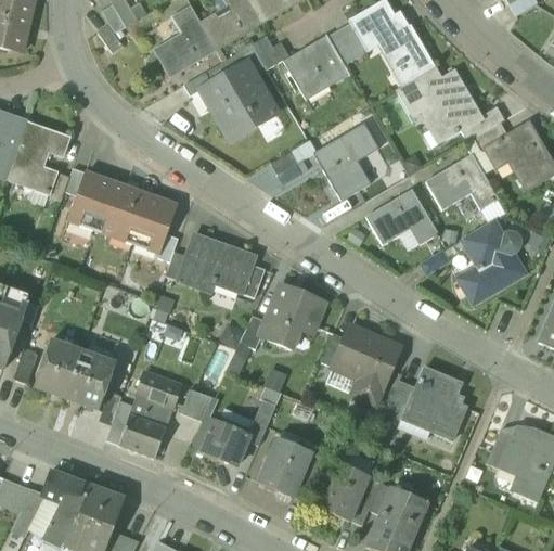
[(0,0),(0,46),(22,51),(33,0),(0,0)]
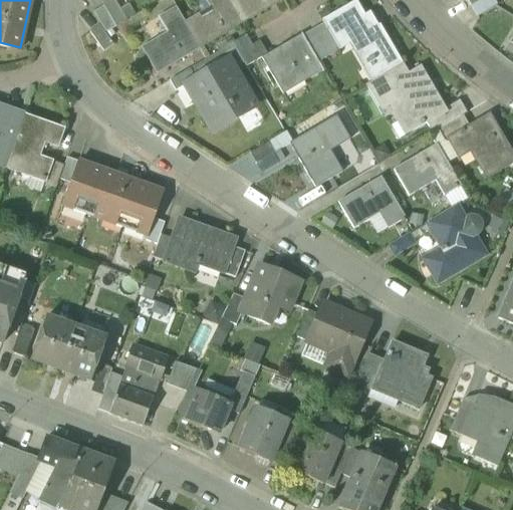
[(127,17),(117,0),(102,0),(104,3),(116,23),(127,17)]
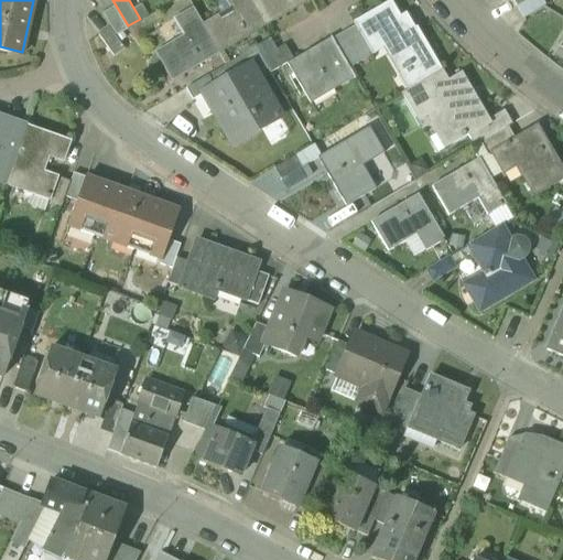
[(250,30),(266,22),(252,0),(230,0),(233,4),(222,10),(203,22),(219,51),(251,32),(250,30)]
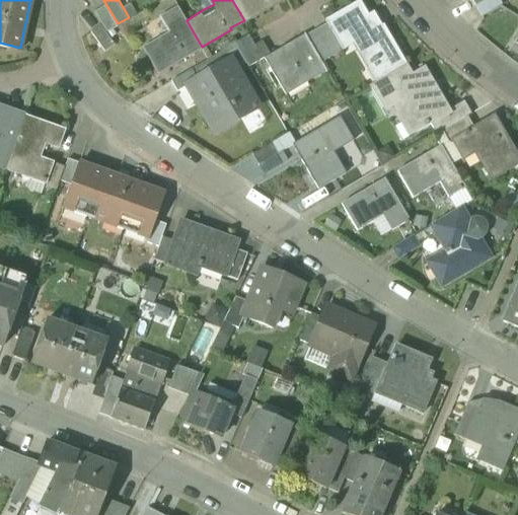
[(214,4),(212,0),(198,0),(204,9),(214,4)]
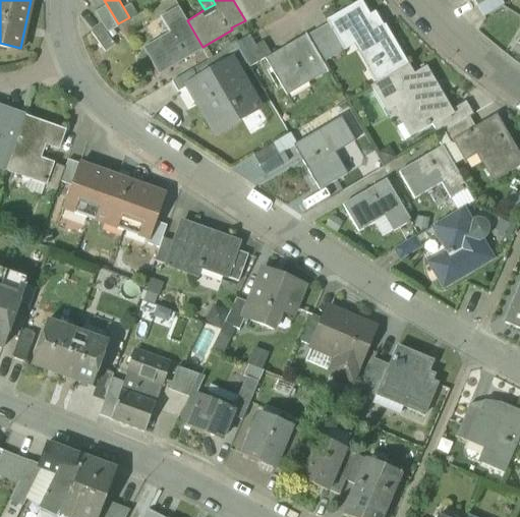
[(273,3),(278,0),(233,0),(245,20),(246,21),(274,5),(273,3)]
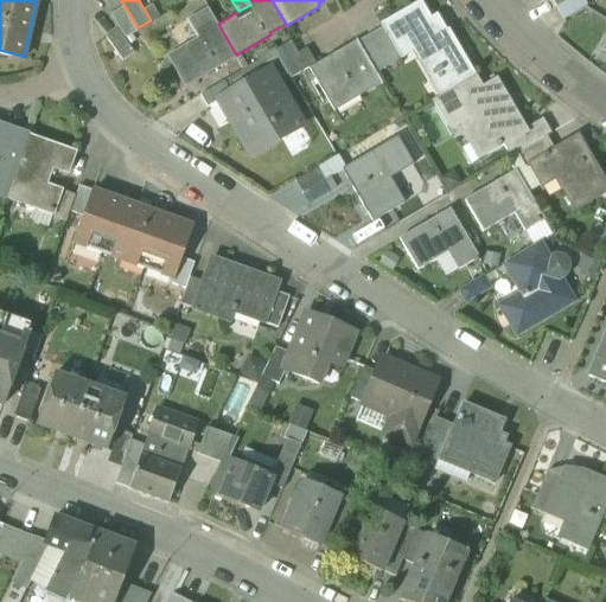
[(421,46),(446,90),(474,74),(447,27),(440,31),(431,14),(422,0),(419,0),(382,23),(386,30),(402,57),(413,51),(421,46)]
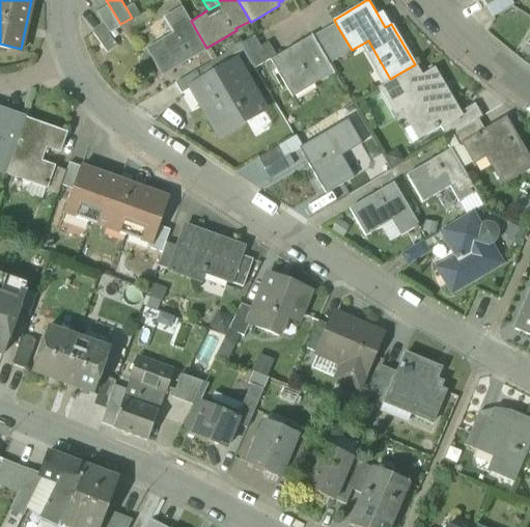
[(514,1),(513,0),(495,0),(487,4),(493,15),(514,1)]
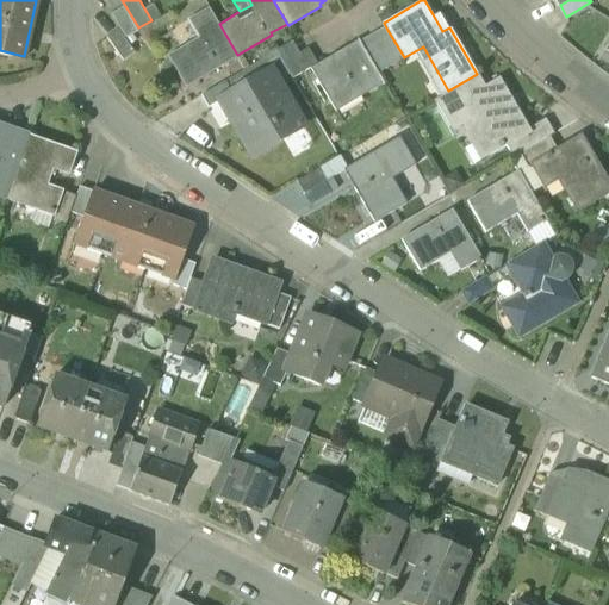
[(126,35),(138,27),(124,4),(112,11),(126,35)]
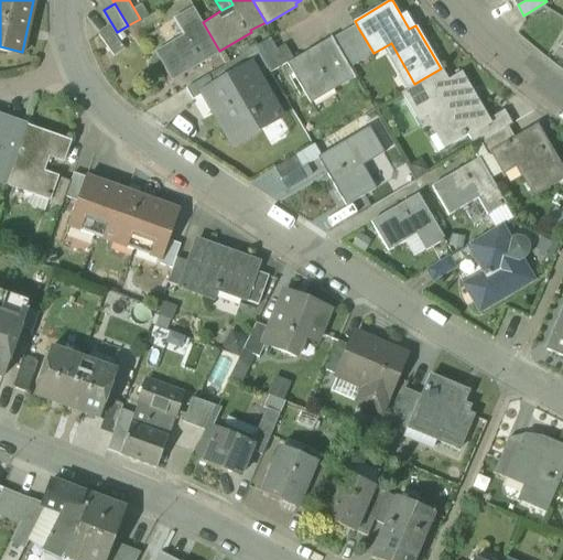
[(209,56),(219,51),(203,22),(193,6),(176,15),(186,32),(155,50),(173,78),(204,60),(203,58),(208,55),(209,56)]
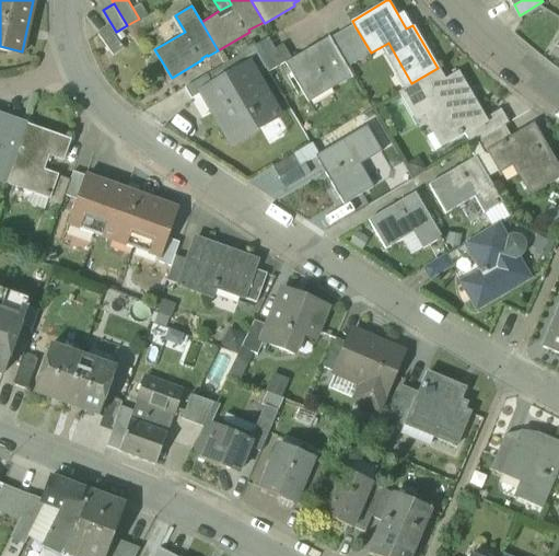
[(404,9),(397,13),(406,29),(412,25),(404,9)]
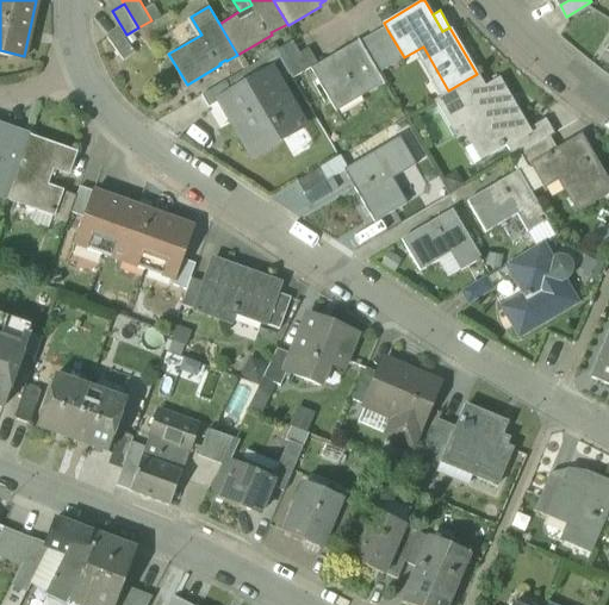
[(271,32),(272,35),(289,25),(287,24),(271,32)]
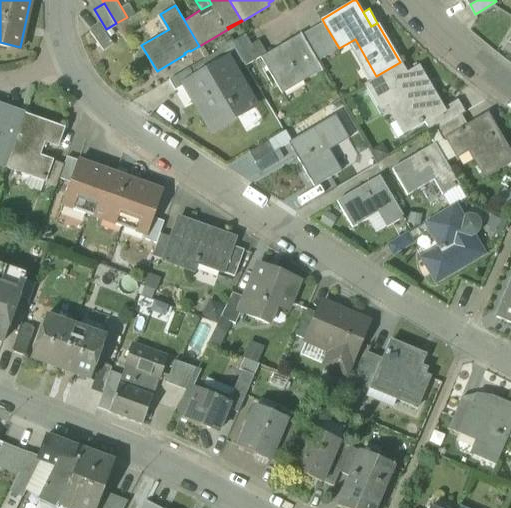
[(90,29),(104,48),(114,41),(100,22),(90,29)]
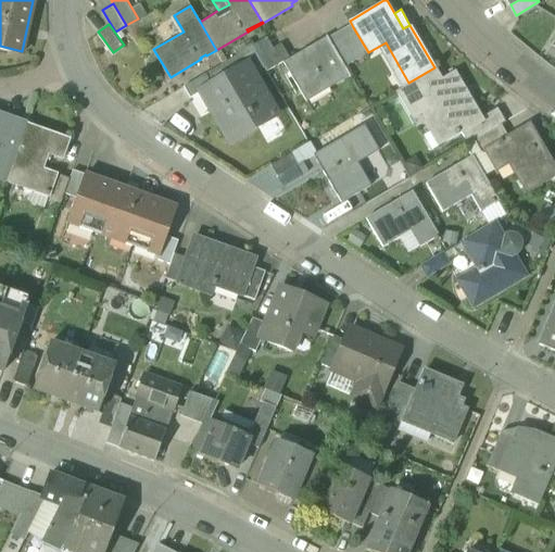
[(331,40),(347,66),(368,52),(353,27),(331,40)]
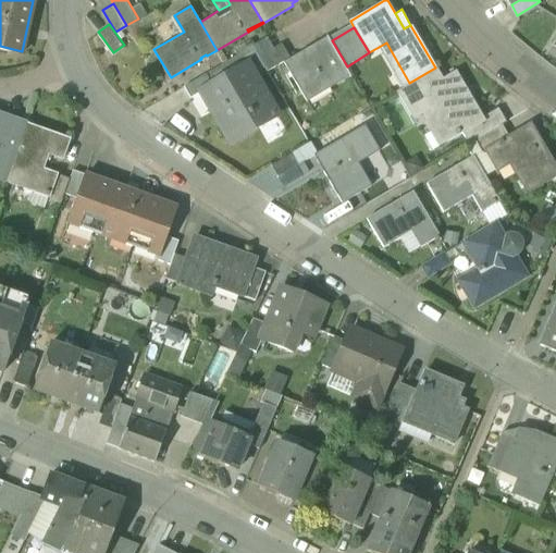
[(285,62),(309,102),(353,76),(347,66),(332,40),(329,36),(285,62)]
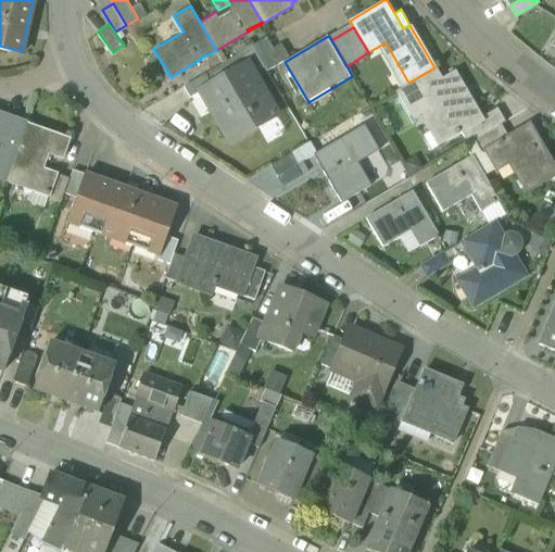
[(260,55),(267,70),(290,55),(288,53),(281,42),(260,55)]
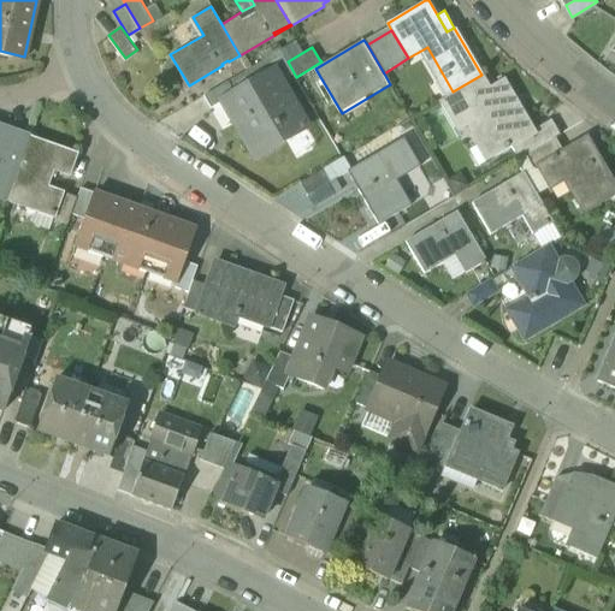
[(427,47),(419,52),(444,96),(453,92),(427,47)]
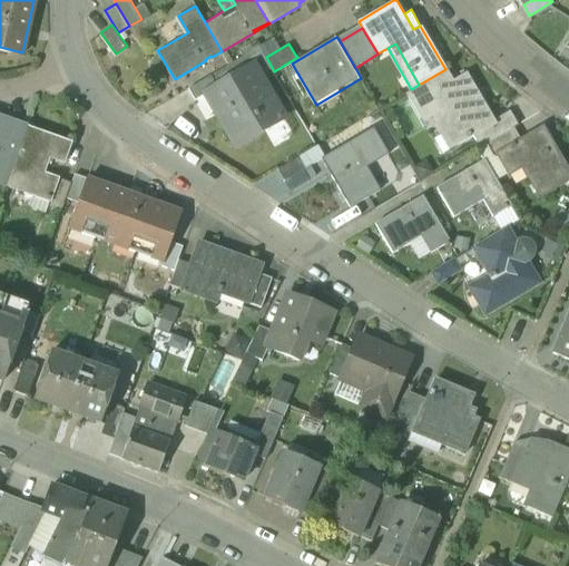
[(217,109),(237,144),(285,115),(254,64),(218,85),(208,90),(219,109),(217,109)]
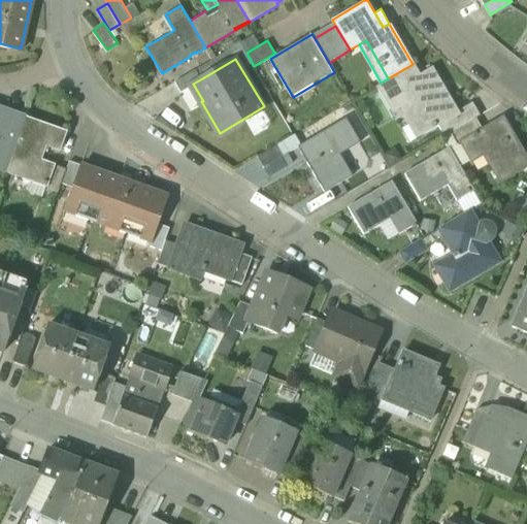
[(390,107),(406,98),(399,87),(420,75),(413,64),(388,78),(381,83),(376,85),(390,107)]
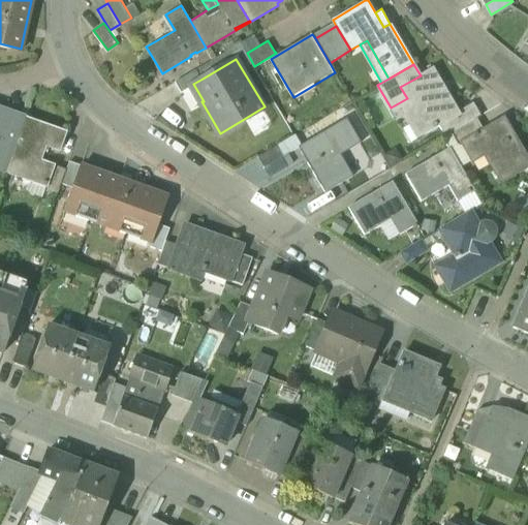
[(176,80),(182,90),(191,85),(193,84),(203,79),(196,67),(176,80)]
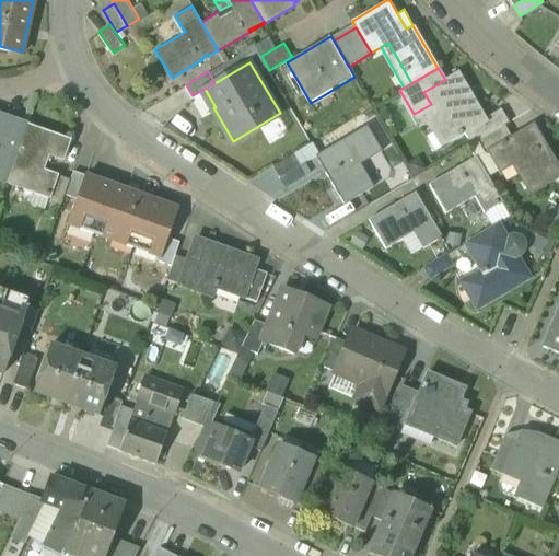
[(458,71),(445,80),(423,92),(431,104),(452,139),(465,131),(486,119),(485,117),(472,93),(467,95),(464,88),(467,85),(458,71)]
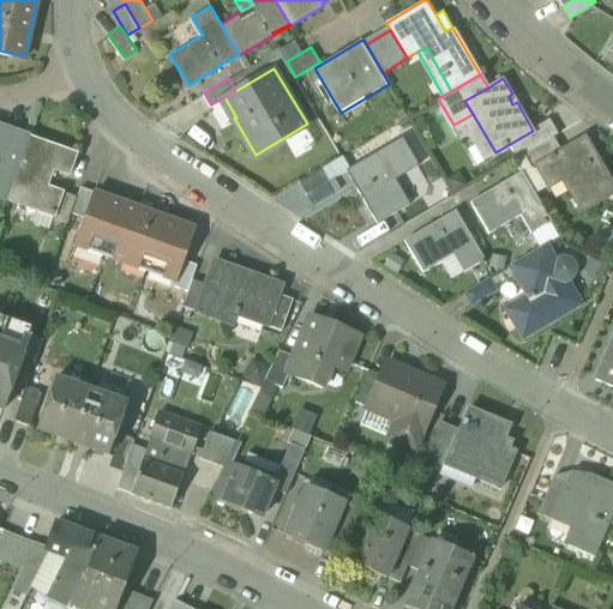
[(222,98),(234,118),(236,118),(224,97),(222,98)]
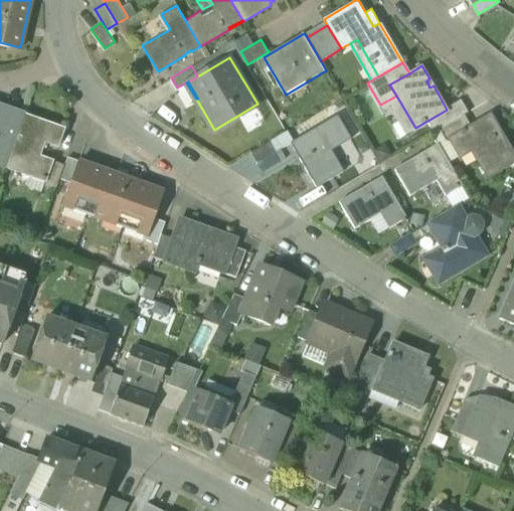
[(434,131),(439,128),(465,113),(468,112),(460,99),(446,108),(447,110),(427,121),(434,131)]
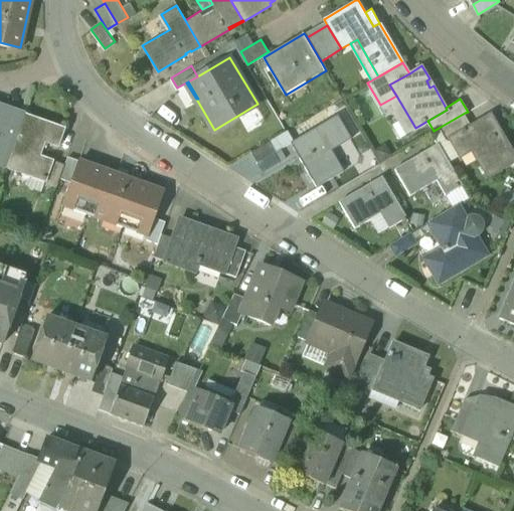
[(0,163),(6,165),(25,113),(0,104),(0,163)]
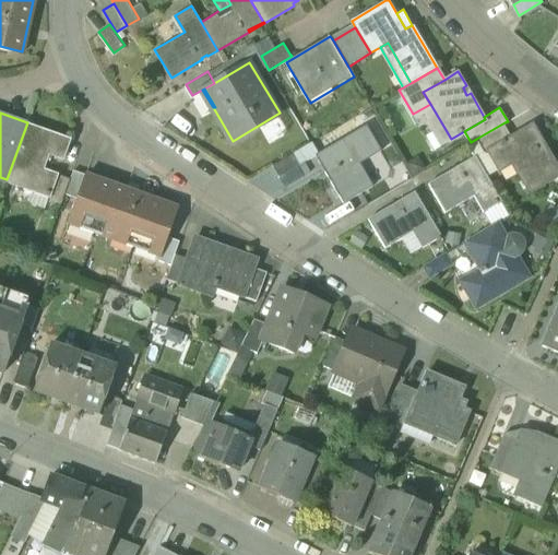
[(70,138),(27,122),(7,179),(32,189),(50,196),(58,173),(44,168),(49,152),(63,157),(70,138)]
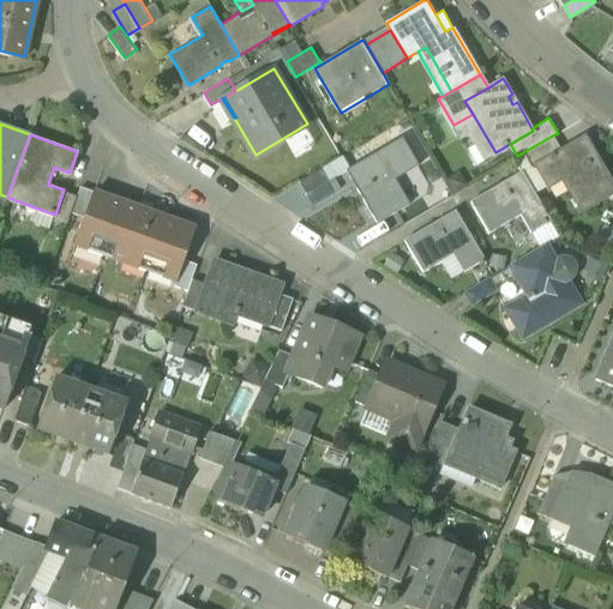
[(562,146),(554,134),(523,152),(532,167),(536,164),(535,162),(562,146)]
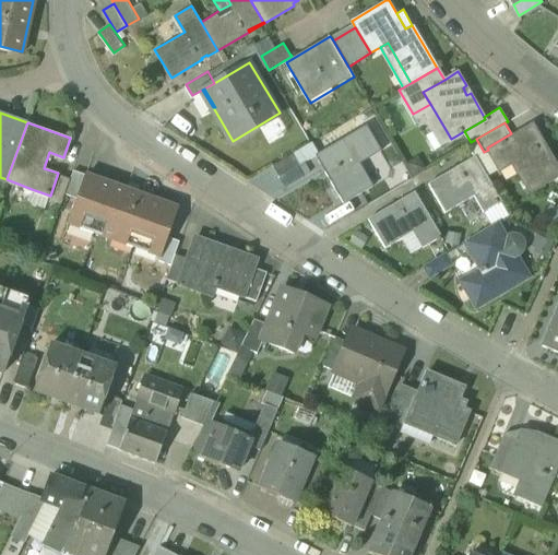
[(517,158),(535,189),(557,176),(557,163),(544,140),(542,141),(531,122),(511,133),(487,148),(488,150),(499,168),(517,158)]
